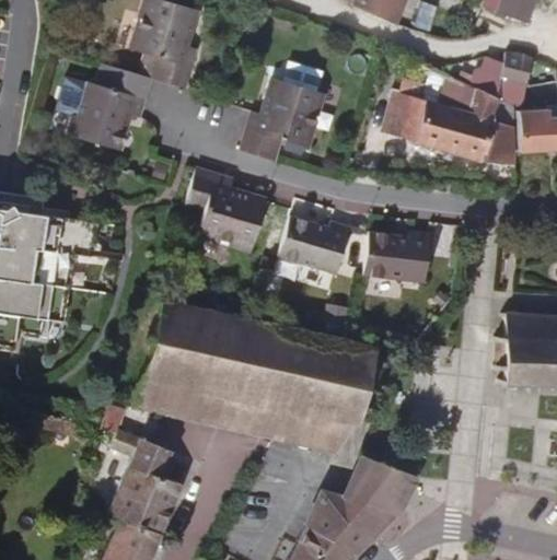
[(152,80),(186,89),(198,49),(190,46),(201,12),(164,0),(144,0),(130,49),(144,54),(155,57),(149,78),(152,80)]
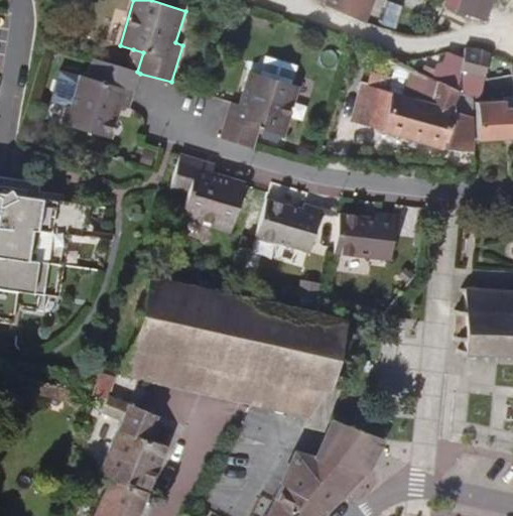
[(374,0),(327,0),(326,3),(366,22),(374,0)]
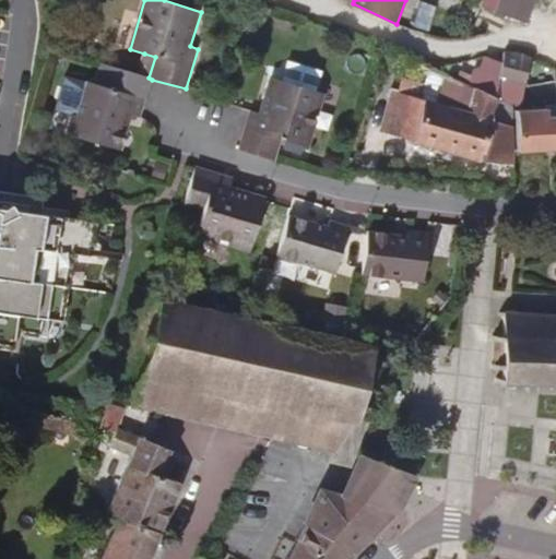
[(496,12),(499,0),(487,0),(485,7),(496,12)]
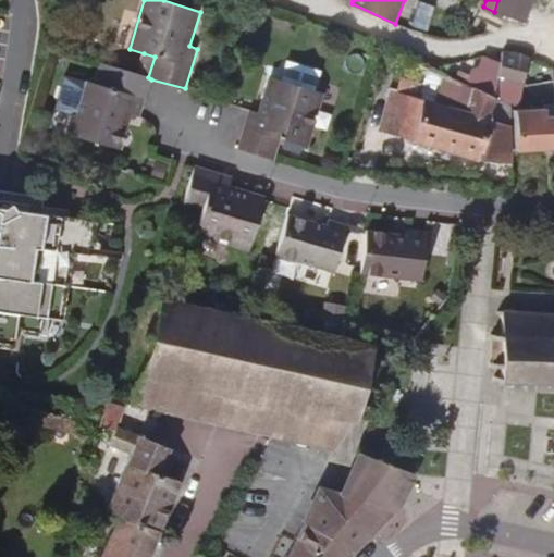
[(497,0),(494,12),(528,23),(536,0),(497,0)]
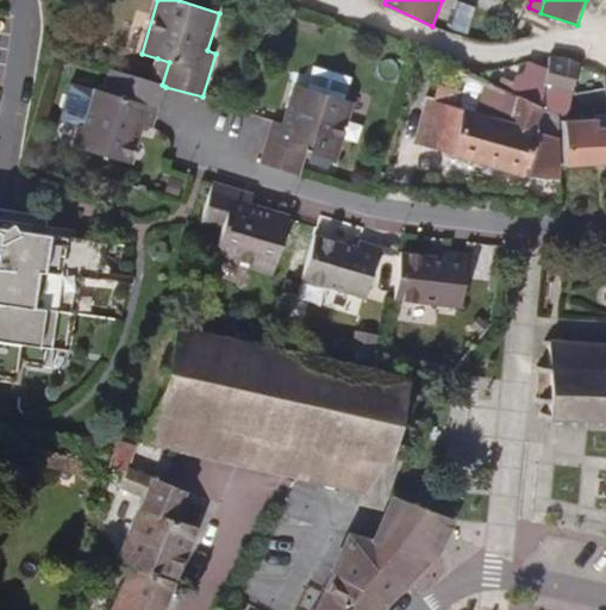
[(551,55),(549,69),(548,72),(543,107),(556,112),(562,94),(573,97),(581,63),(568,57),(551,55)]
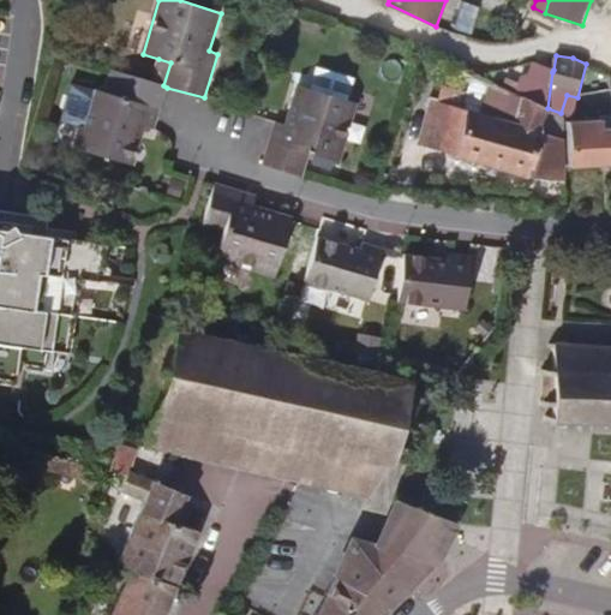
[(151,82),(163,85),(171,63),(159,59),(151,82)]
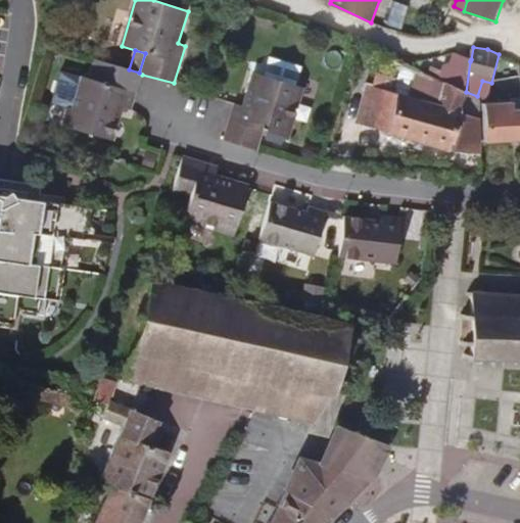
[(447,67),(443,82),(466,92),(470,61),(471,59),(457,55),(453,68),(447,67)]
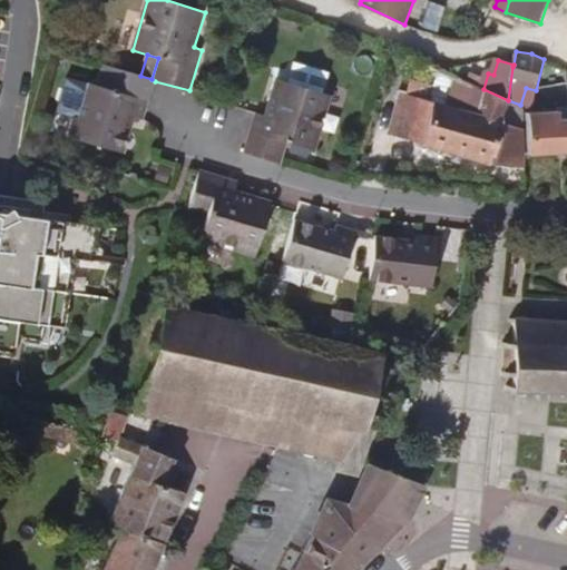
[(526,166),(526,156),(525,107),(520,105),(508,100),(459,79),(453,76),(439,70),(431,100),(406,94),(394,136),(496,164),(526,166)]
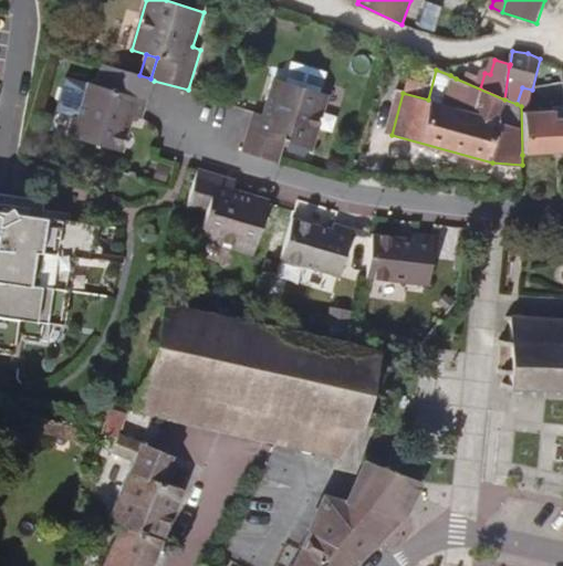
[(144,115),(147,101),(83,80),(83,82),(71,79),(60,111),(74,115),(68,136),(122,153),(134,116),(143,118),(144,115)]
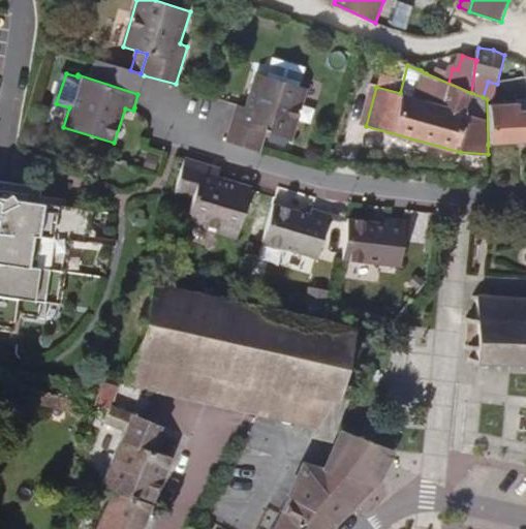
[(227,142),(261,151),(268,133),(291,139),(307,89),(257,74),(247,106),(238,105),(227,142)]
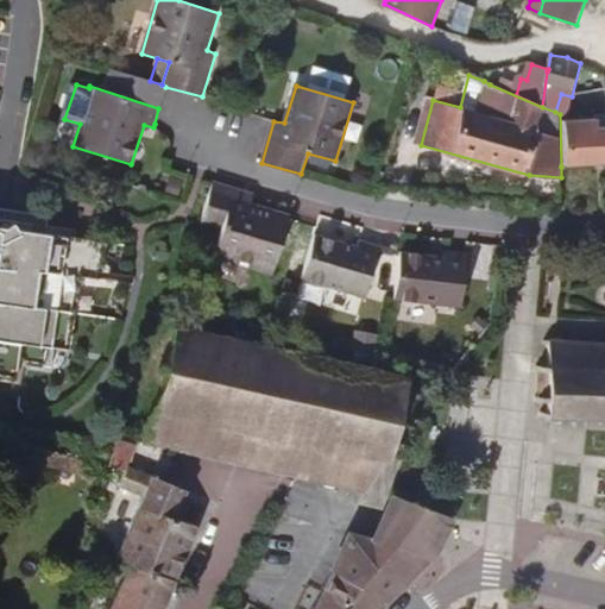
[(566,167),(604,163),(604,115),(598,117),(598,118),(563,120),(566,167)]
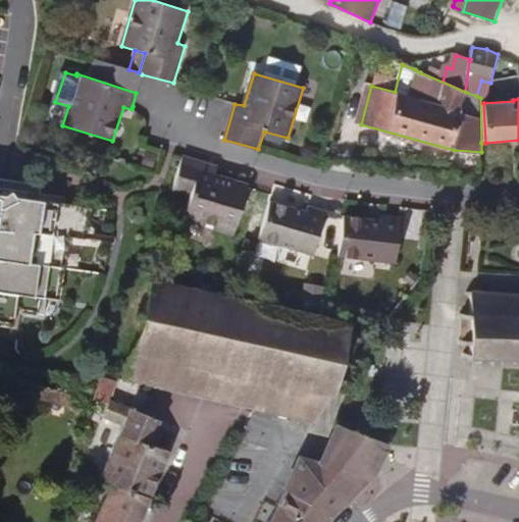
[(24,124),(22,134),(46,141),(48,132),(24,124)]
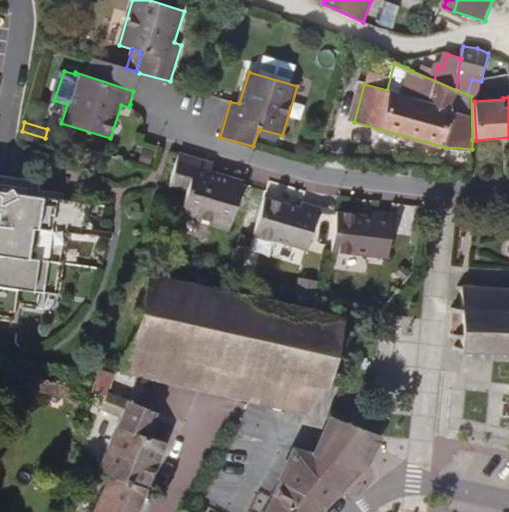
[(215,164),(180,154),(170,188),(187,193),(180,214),(230,230),(244,182),(212,173),(215,164)]
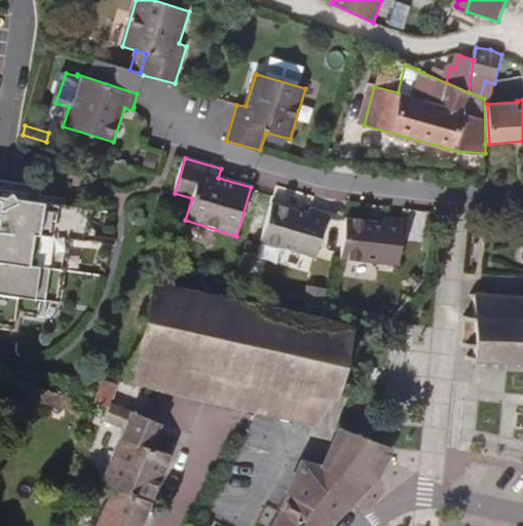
[(12,199),(0,196),(0,326),(17,329),(21,315),(37,317),(40,299),(58,302),(67,239),(83,241),(88,210),(39,203),(40,194),(41,186),(15,181),(12,199)]
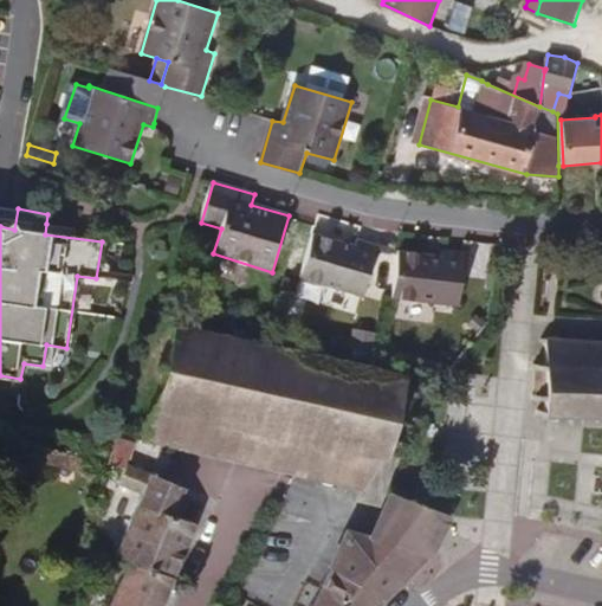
[(315,232),(302,277),(364,296),(379,244),(360,238),(357,244),(315,232)]
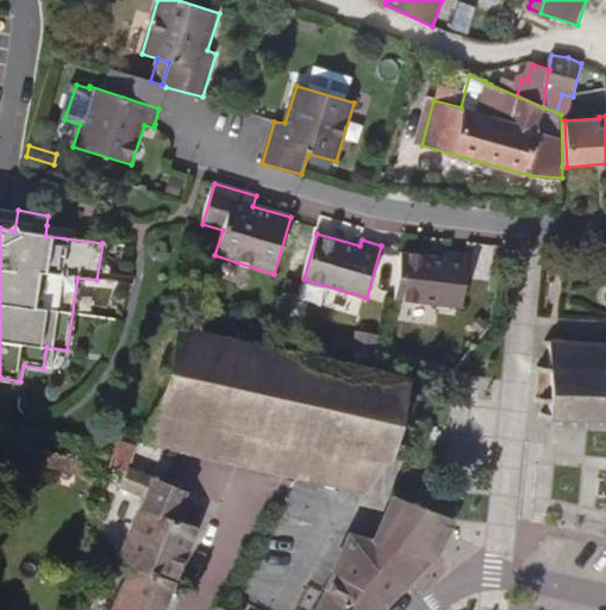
[(403,251),(397,299),(463,307),(470,254),(449,251),(448,257),(403,251)]
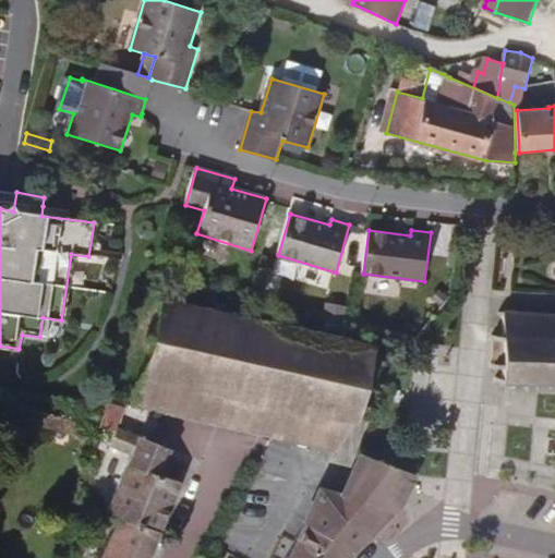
[(137,405),(272,436),(338,451),(353,423),(372,347),(165,302),(137,404),(137,405)]
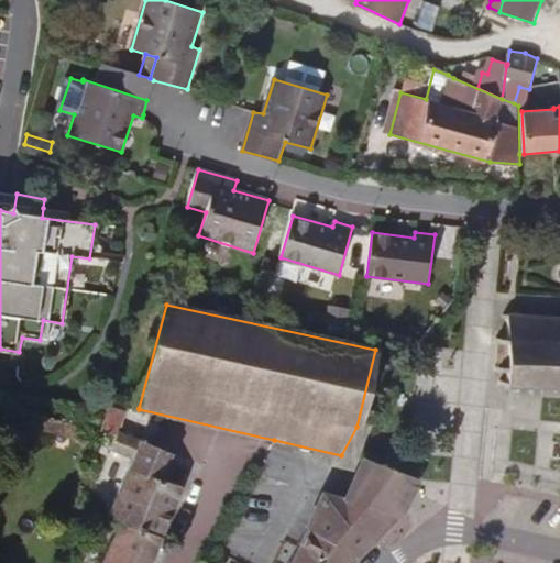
[(559,313),(517,313),(517,307),(515,307),(515,312),(506,312),(506,316),(509,316),(508,338),(505,338),(505,341),(508,342),(508,372),(504,373),(504,376),(508,377),(508,385),(505,385),(505,392),(509,392),(509,394),(515,394),(516,387),(533,388),(534,393),(537,392),(537,388),(559,388),(559,313)]
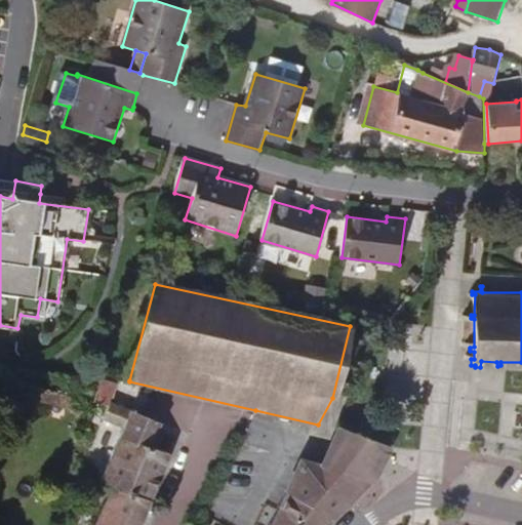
[(94,399),(93,400),(112,404),(113,401),(118,382),(101,377),(94,399)]
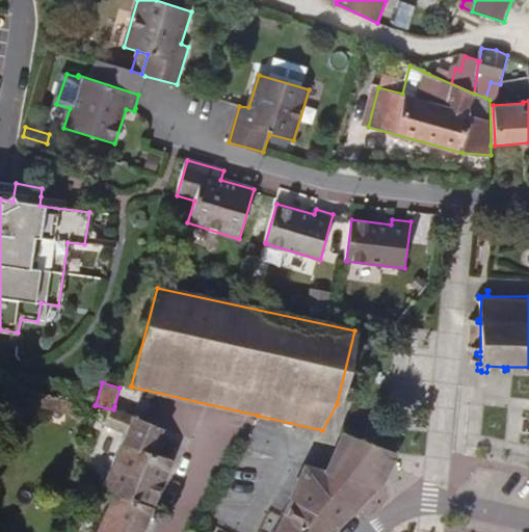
[(75,401),(43,394),(41,406),(70,415),(75,401)]
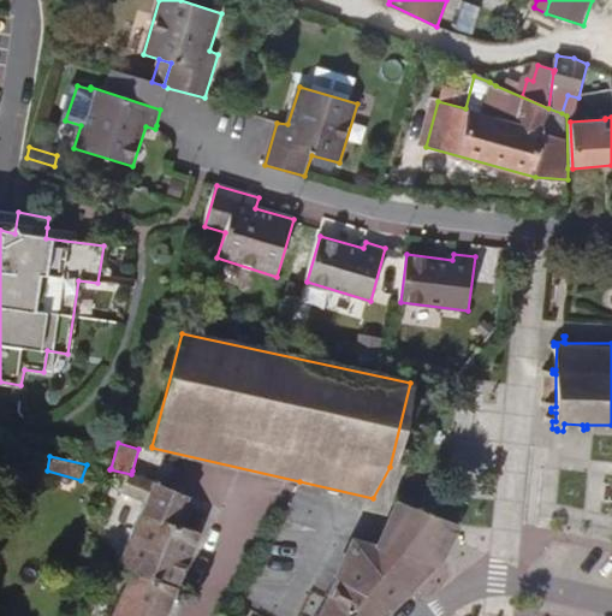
[(130,570),(179,588),(202,532),(180,525),(192,496),(132,471),(131,474),(123,492),(146,502),(118,564),(130,570)]
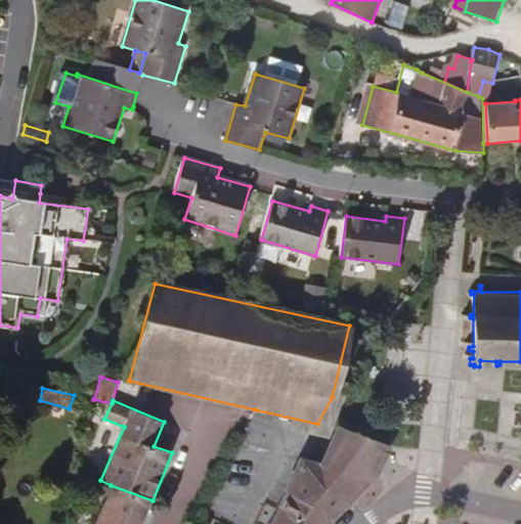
[(376,480),(394,446),(338,425),(321,462),(376,480)]
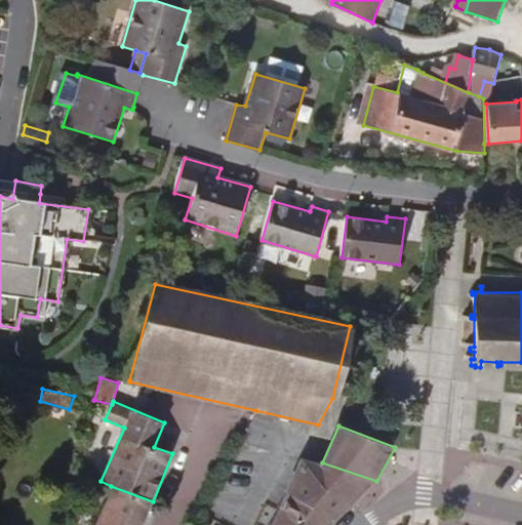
[(332,524),(359,498),(376,481),(322,462),(321,463),(304,459),(271,524),(332,524)]
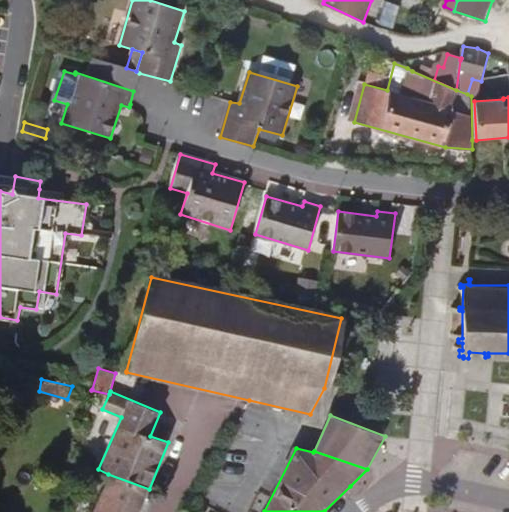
[(139,511),(149,489),(108,474),(92,511),(139,511)]
